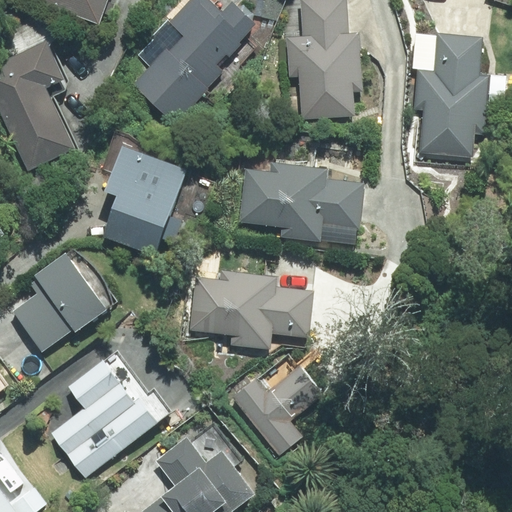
[(24,0),(24,1),(97,27),(106,0),(24,0)]
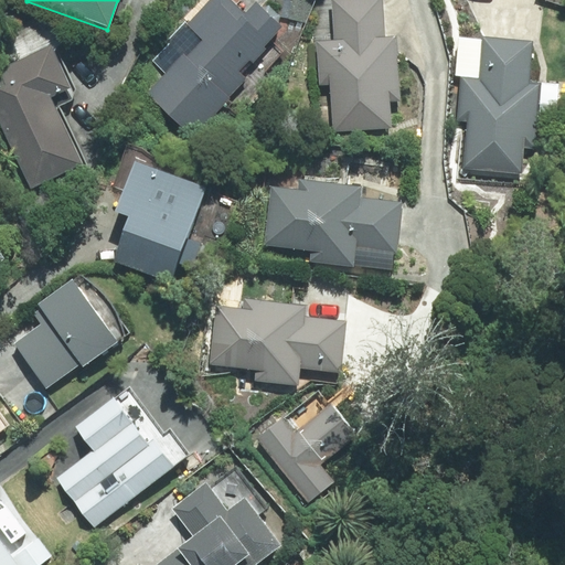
[(145,91),(190,135),(244,78),(237,73),(260,50),(258,46),(276,29),(251,4),(241,14),(225,0),(206,0),(187,21),(202,36),(184,55),(181,52),(145,91)]
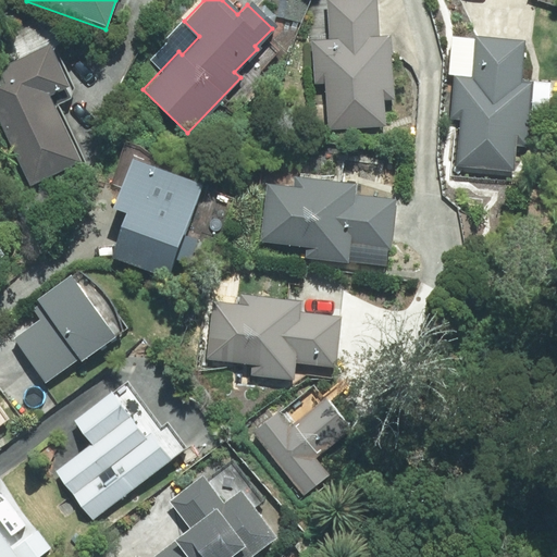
[(376,39),(373,0),(341,0),(324,1),(327,41),(311,42),(314,84),(324,84),(327,130),(383,125),(381,101),(392,101),(386,39),(376,39)]
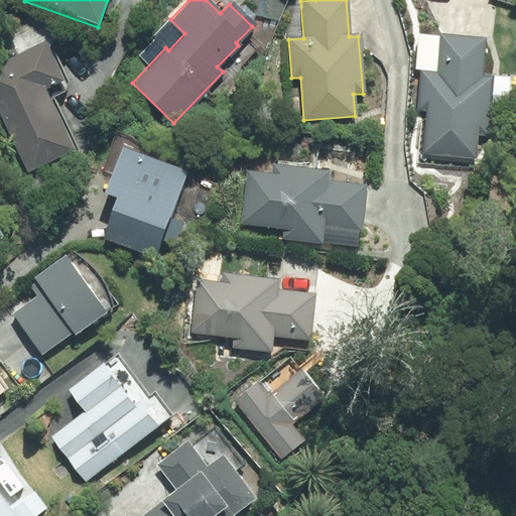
[(482,80),(484,40),(438,38),(436,75),(421,75),(419,113),(428,114),(425,156),(478,159),(479,136),(488,137),(491,80),(482,80)]
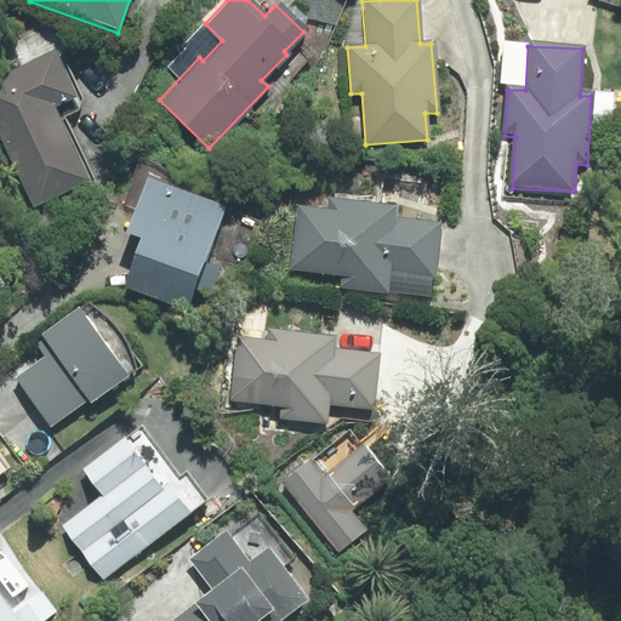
[(0,132),(39,210),(87,186),(51,113),(77,98),(53,53),(0,80),(0,132)]
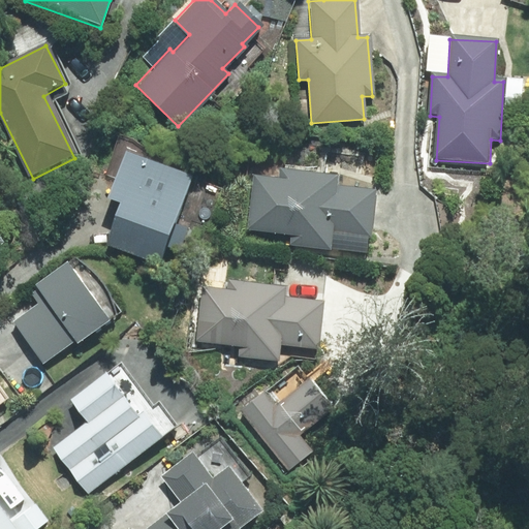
[(181,249),(189,228),(176,223),(193,175),(125,151),(111,192),(123,197),(106,243),(162,261),(168,244),(181,249)]
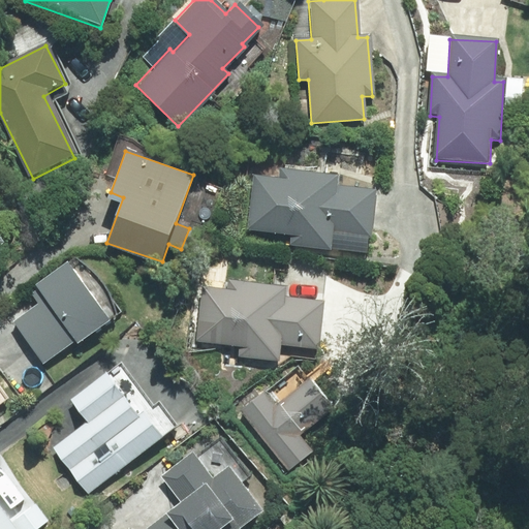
[(341,187),(342,176),(283,169),(283,178),(256,176),(250,230),(294,235),(293,245),(335,249),(336,235),(373,238),(378,191),(341,187)]
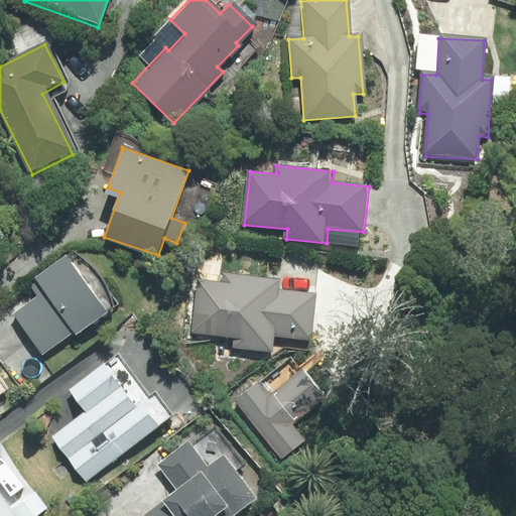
[(74,335),(103,312),(59,254),(29,276),(34,283),(29,286),(36,296),(12,314),(42,355),(72,333),(74,335)]
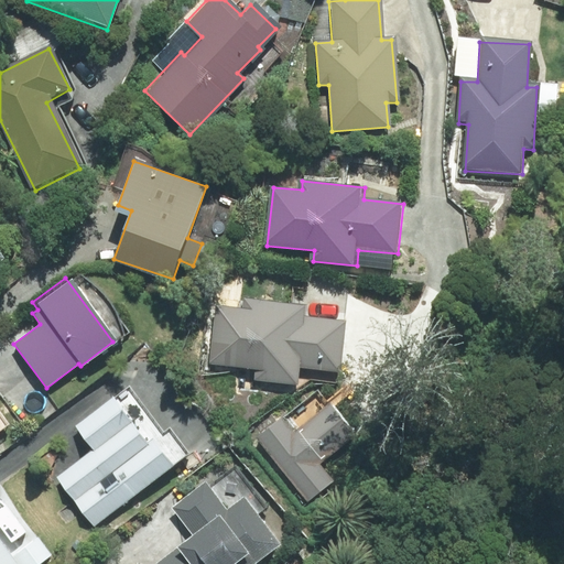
[(304,306),(228,297),(227,306),(214,305),(206,364),(255,368),(255,379),(296,383),(297,366),(332,370),(337,320),(303,315),(304,306)]
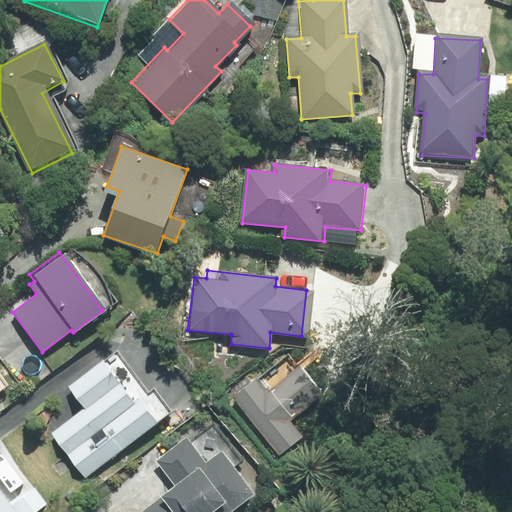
[(90,473),(154,423),(134,399),(131,403),(98,362),(73,382),(90,403),(56,429),(90,473)]
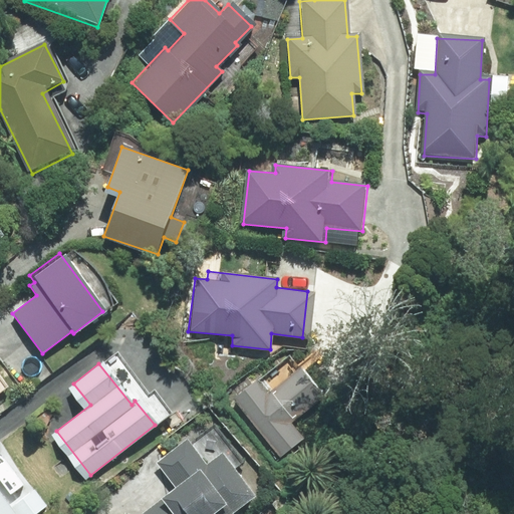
[(318,398),(294,368),(264,393),(253,379),(230,399),(277,456),(300,438),(288,423),(318,398)]
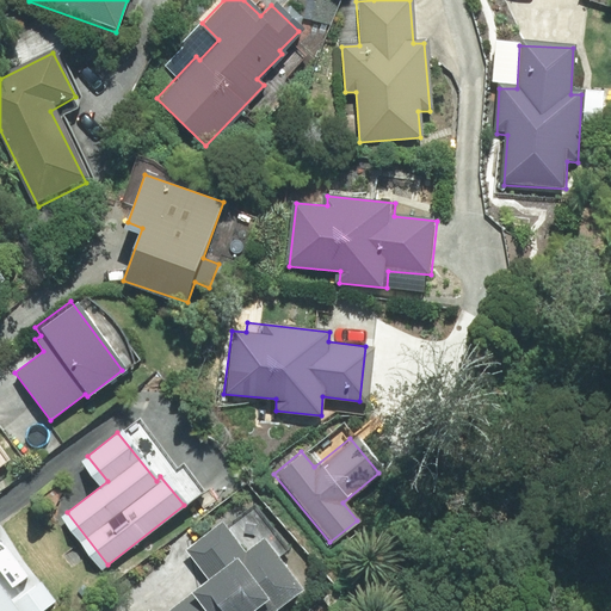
[(271,610),(297,591),(257,539),(240,553),(217,524),(181,551),(203,578),(183,594),(184,597),(166,610),(271,610)]
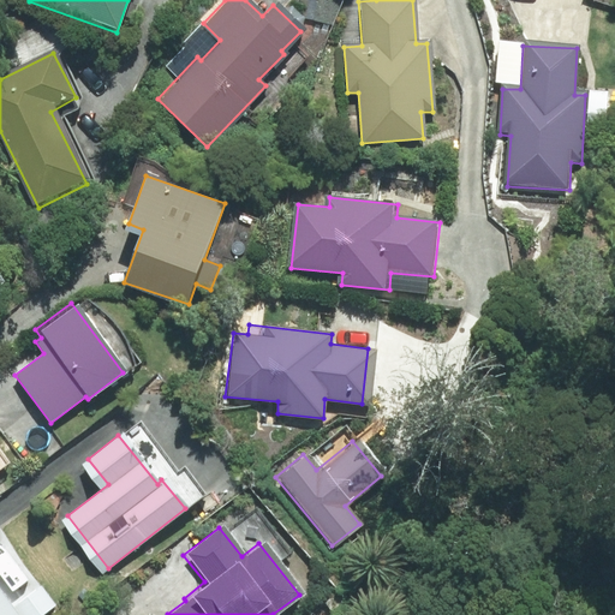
[(39,587),(10,548),(0,555),(0,614),(17,614),(12,607),(39,587)]
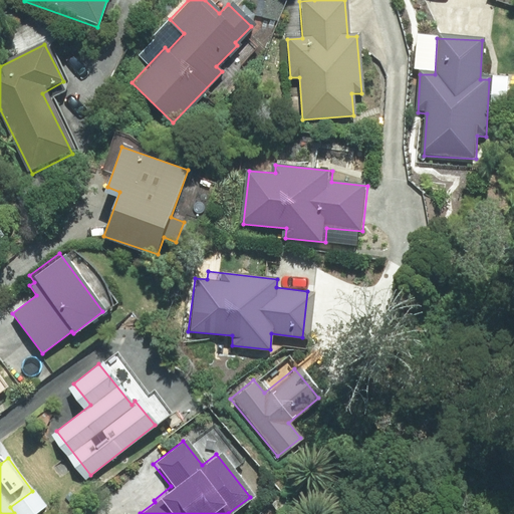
All buildings are outlined.
